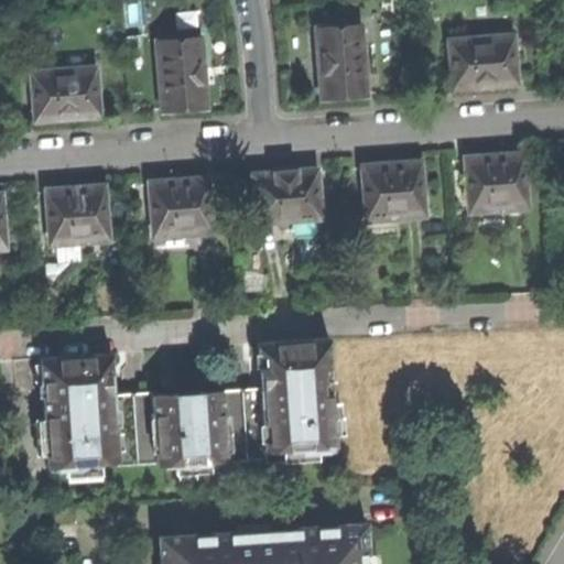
[(360,25),(316,29),(318,64),(322,99),(366,96),(360,25)]
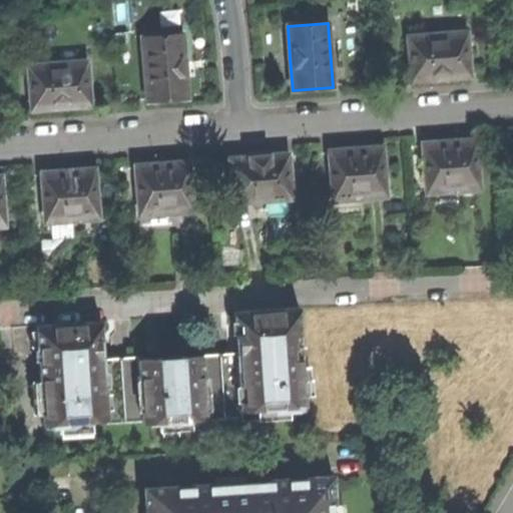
[(466,32),(408,37),(412,80),(444,78),(469,76),(466,32)]
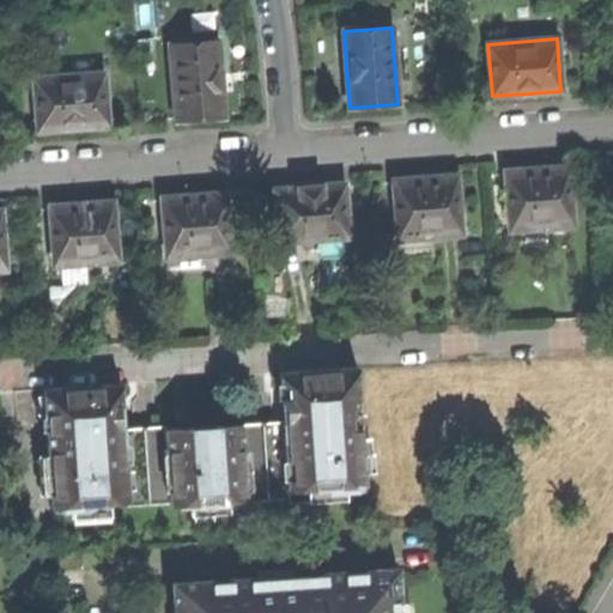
[(218,41),(170,44),(175,121),(224,117),(222,80),(218,41)]
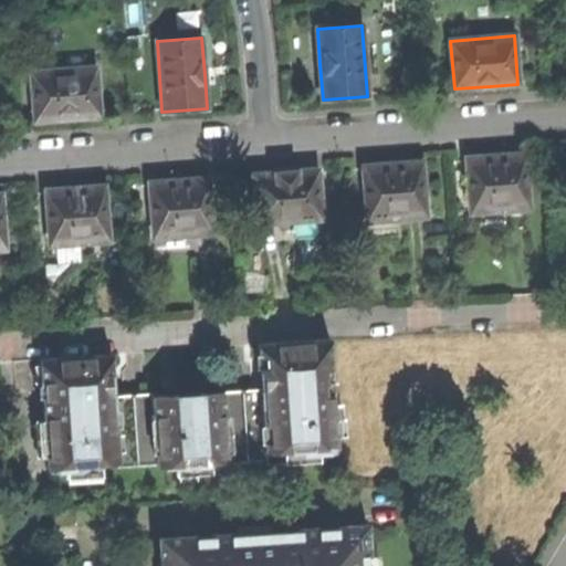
[(96,67),(31,72),(35,122),(63,119),(100,117),(96,67)]
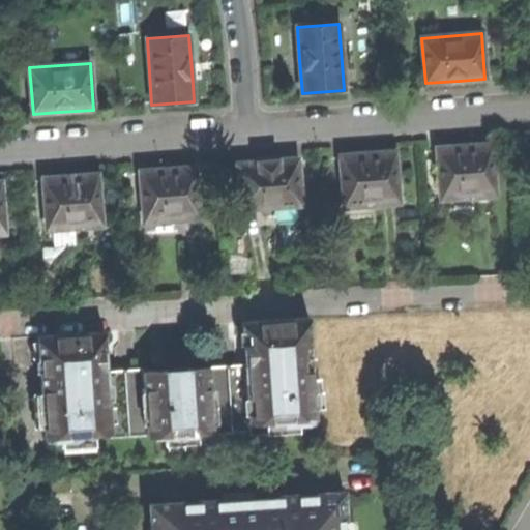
[(463,146),(437,148),(441,199),(495,196),(491,144),(463,146)]
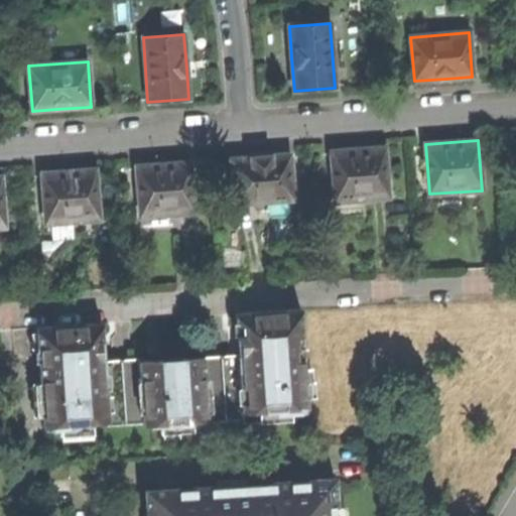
[(357,149),(331,152),(335,202),(388,198),(384,147),(357,149)]
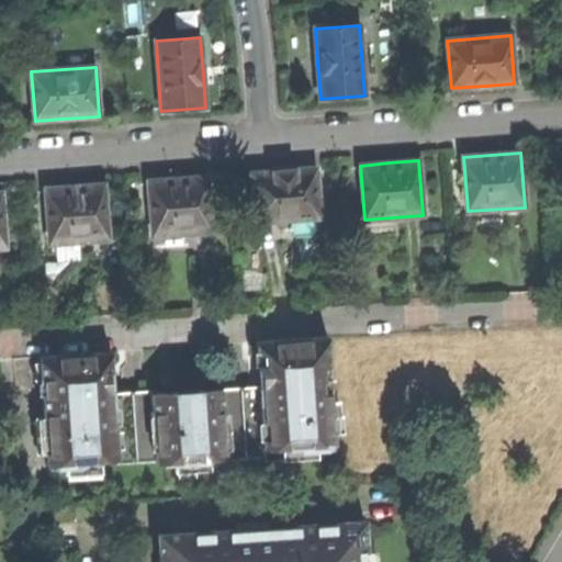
[(280,171),(251,173),(255,222),(318,217),(315,169),(280,171)]
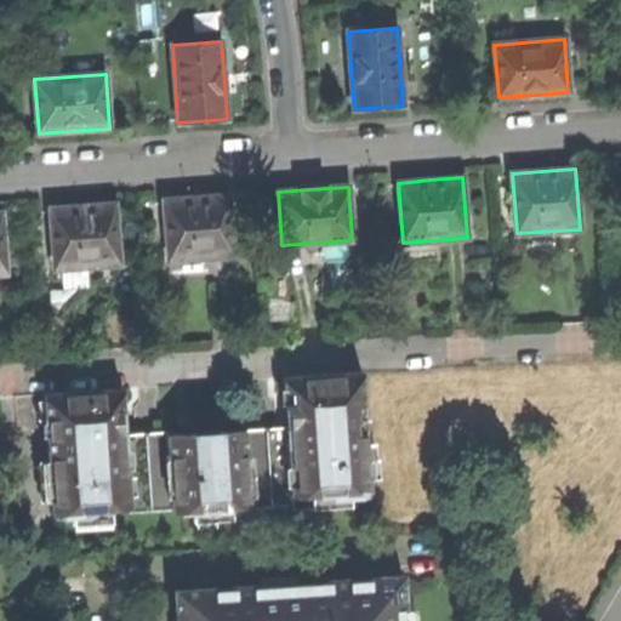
[(195,198),(164,200),(169,260),(232,255),(227,195),(195,198)]
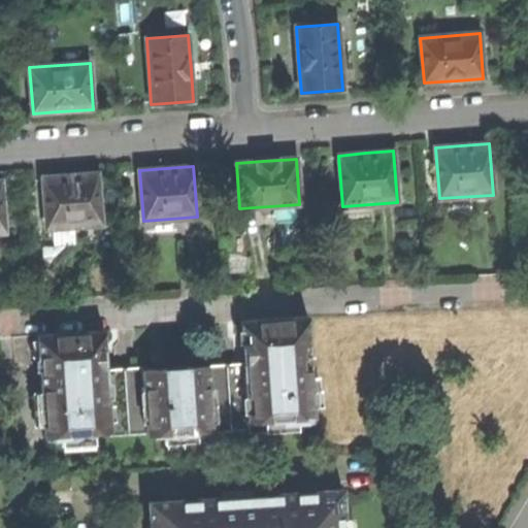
[(67,175),(43,177),(46,228),(100,225),(97,173),(67,175)]
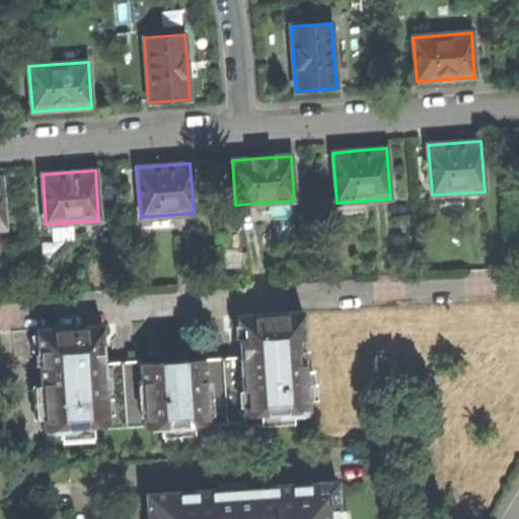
[(309,412),(302,310),(237,315),(239,344),(239,357),(244,416),(309,412)]
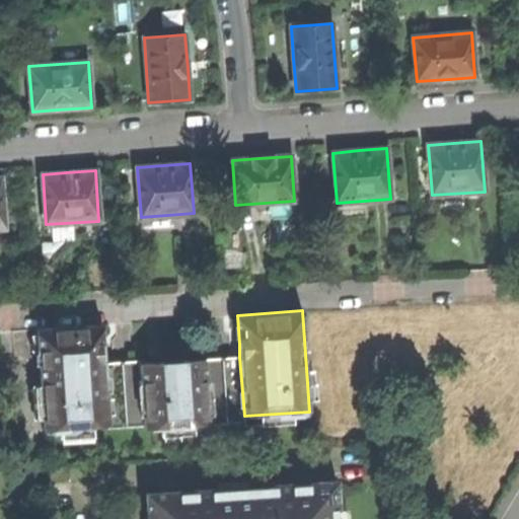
[(103,349),(102,324),(36,328),(44,430),(108,425),(104,363),(103,349)]
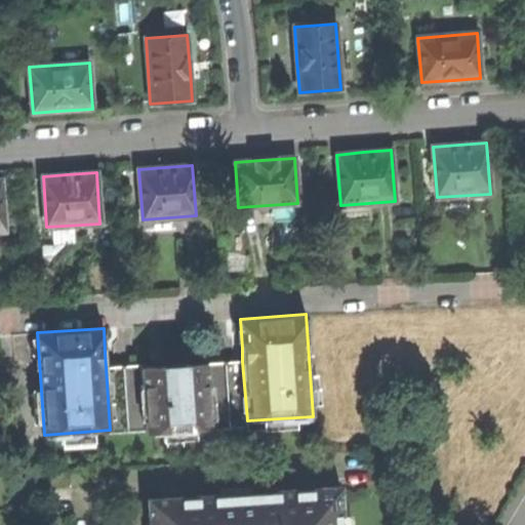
[(210,401),(212,429),(247,427),(247,420),(242,361),(207,363),(208,381),(212,380),(214,400),(210,401)]
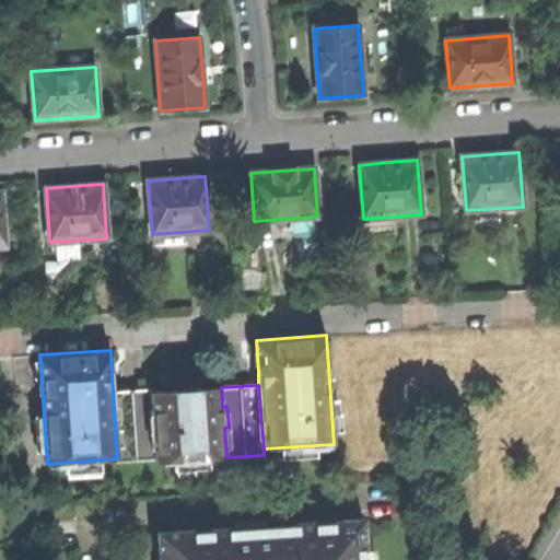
[(178,391),(151,393),(152,406),(149,406),(150,431),(153,431),(155,459),(155,463),(226,457),(224,428),(229,427),(226,406),(222,407),(221,387),(178,391)]
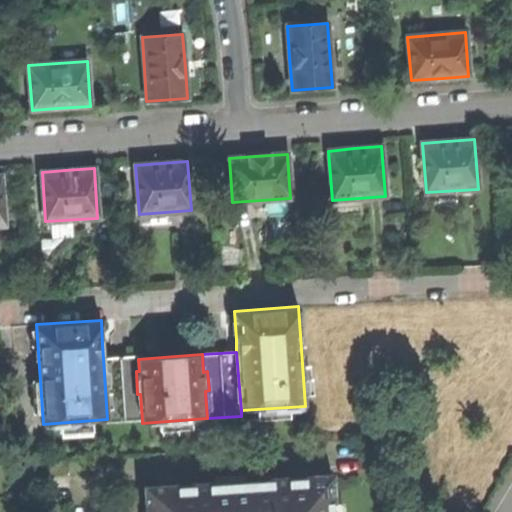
[(108,422),(142,420),(140,394),(137,394),(136,371),(139,371),(138,359),(138,356),(103,358),(107,419),(108,422)]
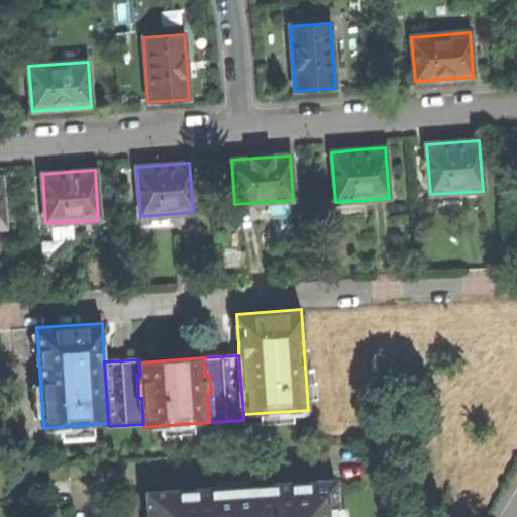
[(337,516),(335,482),(145,495),(146,516),(337,516)]
